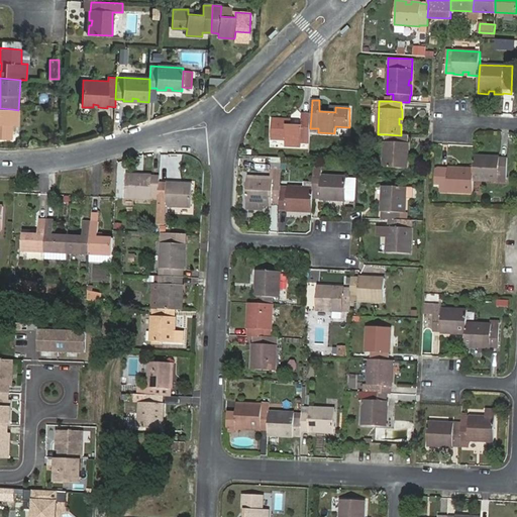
[(0,108),(0,138),(11,139),(11,125),(17,125),(18,110),(12,109),(0,108)]
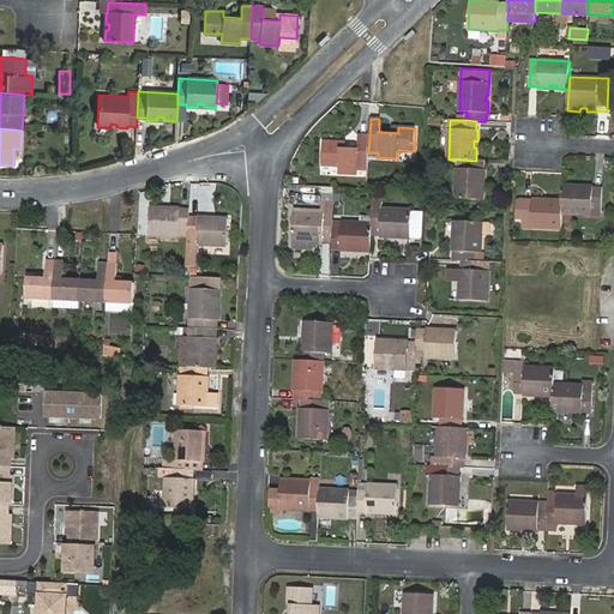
[(368,170),(368,152),(369,137),(360,136),(360,148),(339,148),(339,142),(323,142),(321,164),(338,166),(338,173),(359,174),(359,170),(368,170)]
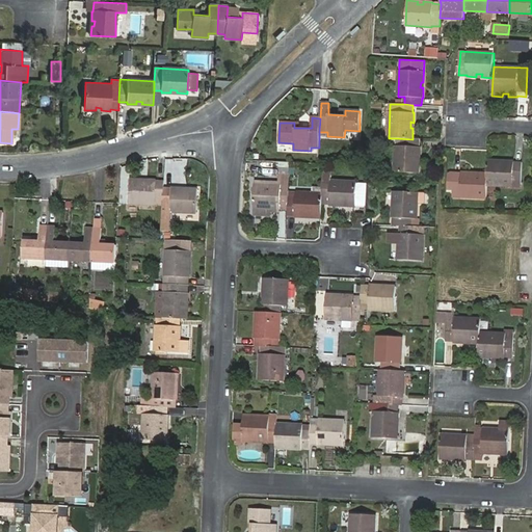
[(413,139),(396,138),(395,173),(419,174),(420,162),(417,162),(417,156),(420,157),(420,147),(419,147),(420,139),(413,139)]
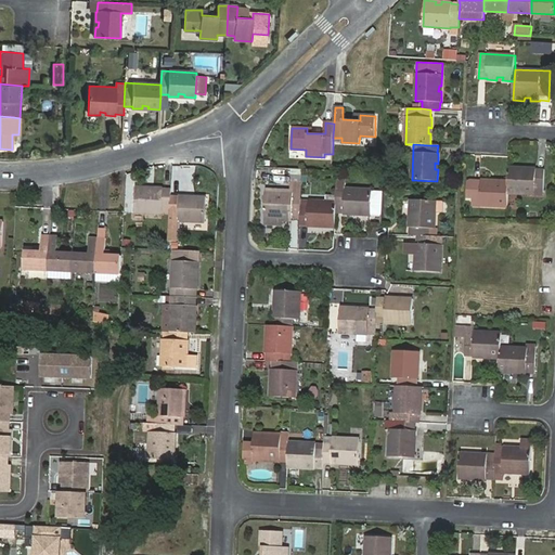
[(537,168),(527,168),(527,170),(520,170),(520,167),(510,167),(508,181),(508,193),(544,194),(545,169),(537,169),(537,168)]
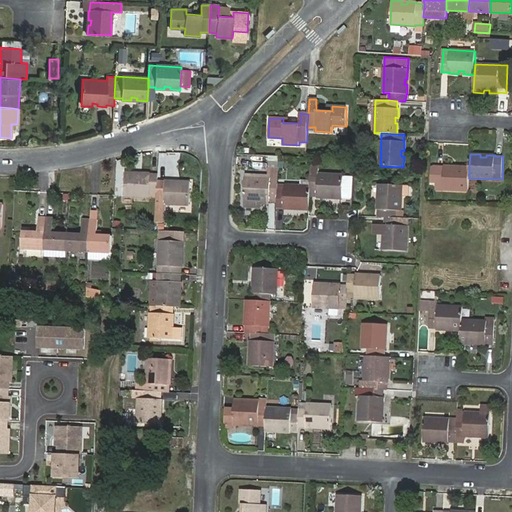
[(260,202),(269,203),(269,202),(277,202),(278,190),(279,161),(268,161),(268,168),(271,168),(270,179),(245,178),(244,202),(255,202),(255,199),(260,200),(260,202)]
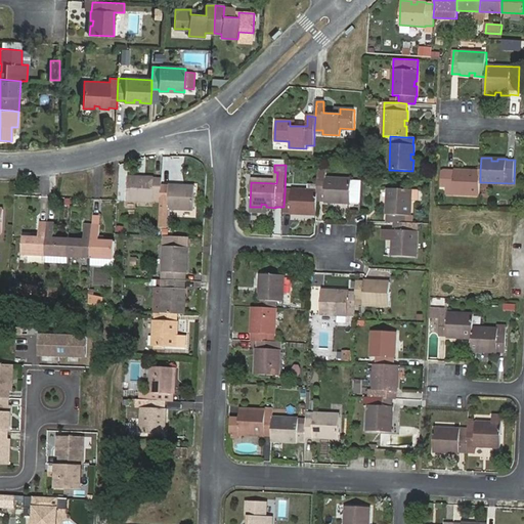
[(317,202),(325,202),(324,203),(335,204),(335,201),(340,201),(340,204),(351,205),(351,204),(351,191),(352,178),(352,177),(326,176),(326,171),(319,170),(318,184),(318,190),(317,202)]
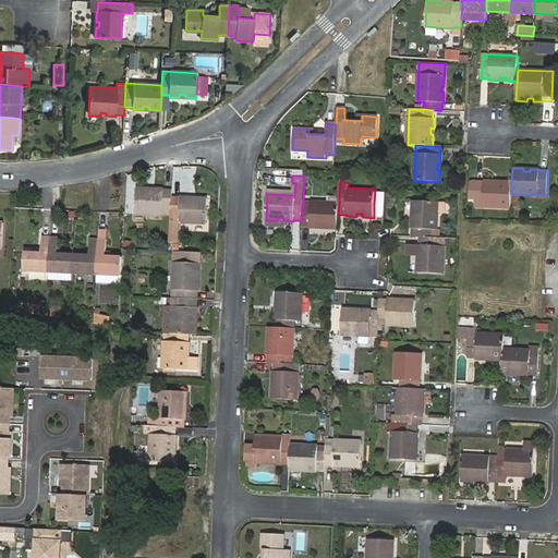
[(494,181),(484,181),(484,182),(476,181),(471,183),(470,199),(475,201),(484,201),(484,207),(510,208),(511,194),(511,182),(500,181),(500,184),(494,184),(494,181)]
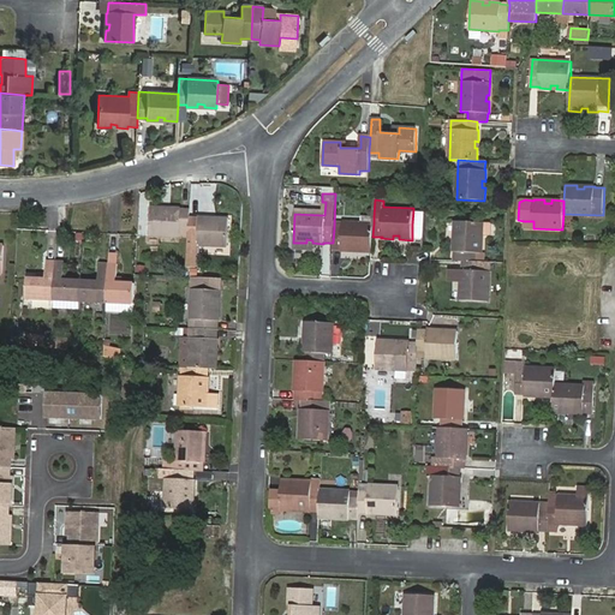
[(163,209),(151,208),(149,236),(189,237),(190,219),(190,212),(181,210),(181,209),(171,209),(171,213),(163,212),(163,209)]
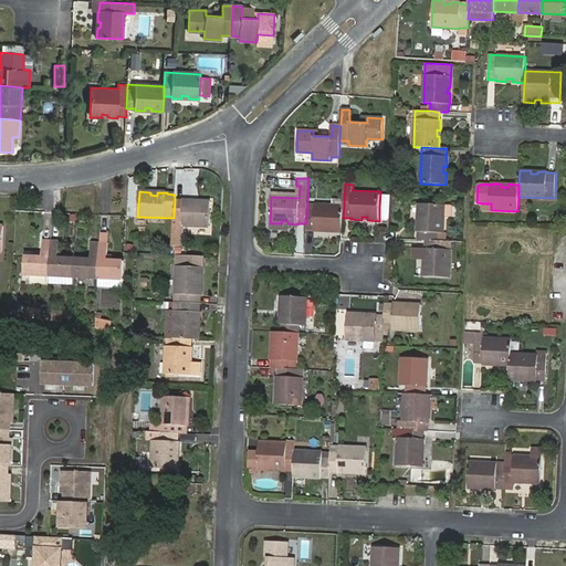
[(390,194),(380,192),(379,207),(379,220),(389,220),(390,194)]
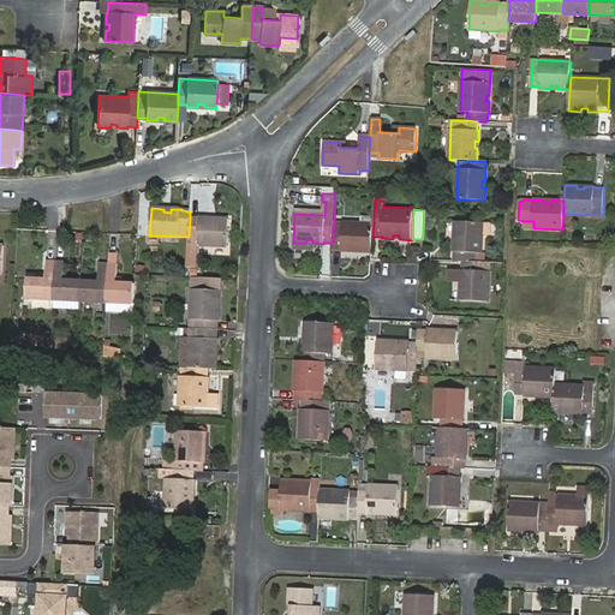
[(209,218),(198,218),(198,219),(190,219),(189,237),(197,238),(197,245),(228,246),(230,219),(216,219),(216,221),(209,221),(209,218)]
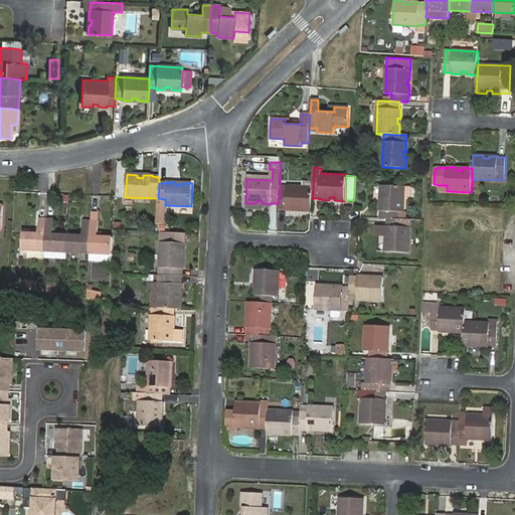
[(279,208),(286,208),(286,209),(295,210),(295,207),(301,207),(301,210),(311,210),(312,198),(313,187),(304,186),(287,185),(287,191),(280,191),(279,203),(279,208)]
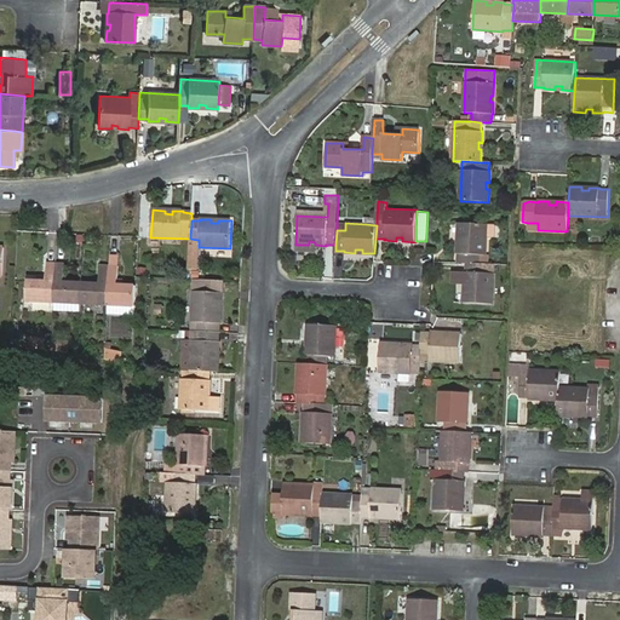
[(486,256),(487,224),(459,223),(458,236),(461,236),(461,242),(458,242),(458,254),(459,254),(458,263),(468,263),(487,264),(487,256),(486,256)]
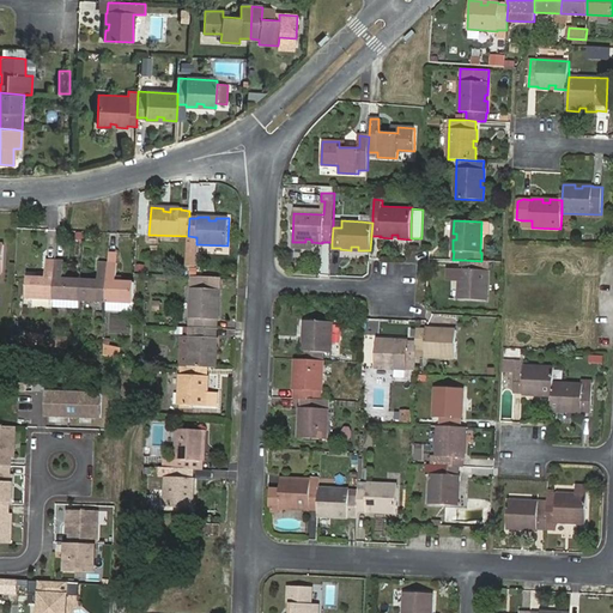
[(305,242),(292,242),(292,249),(311,249),(311,242),(311,240),(305,238),(305,242)]
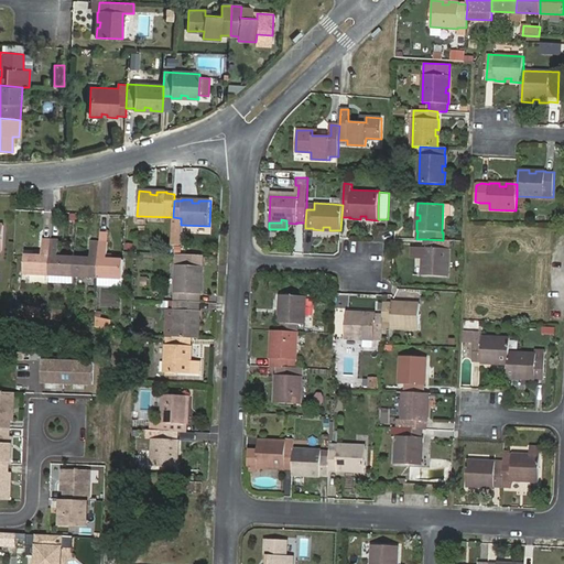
[(425,239),(424,248),(423,248),(411,247),(411,258),(426,258),(425,264),(423,264),(422,275),(448,277),(449,249),(443,249),(443,240),(425,239)]
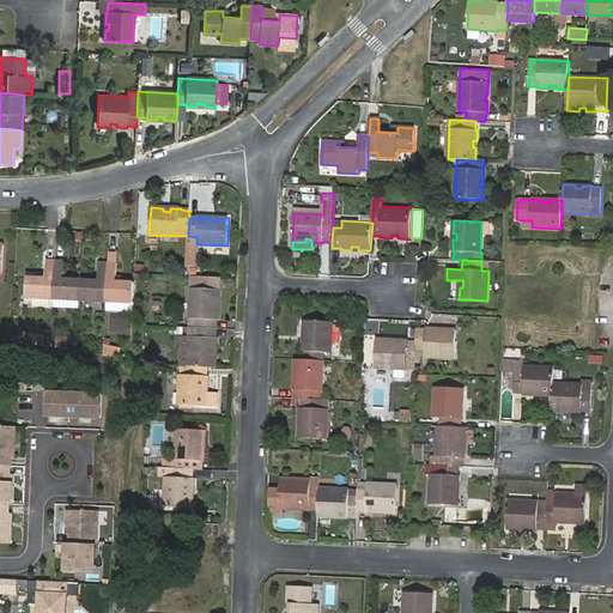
[(55,261),(47,261),(46,273),(46,279),(28,278),(28,297),(54,299),(55,261)]
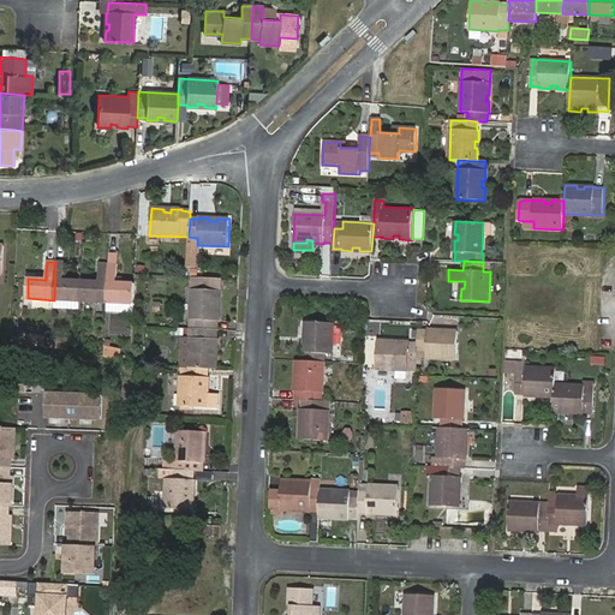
[(55,262),(54,300),(54,308),(81,309),(81,302),(82,281),(64,280),(65,262),(55,262)]
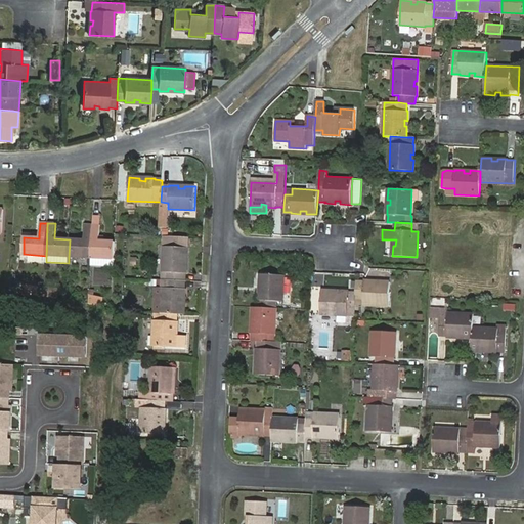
[(70,239),(69,257),(91,258),(93,225),(85,225),(84,241),(70,239)]
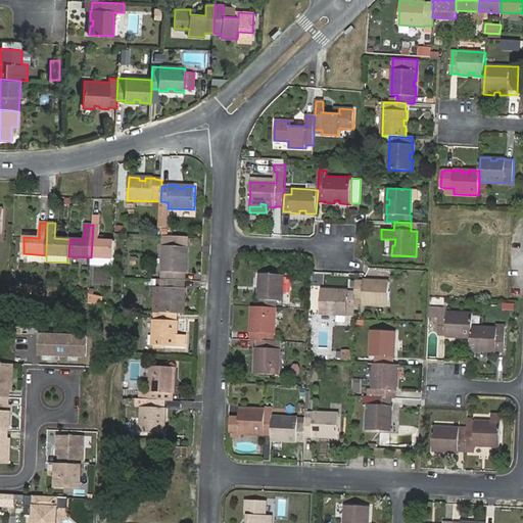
[(93,225),(91,257),(91,265),(113,266),(114,241),(99,241),(100,225),(93,225)]
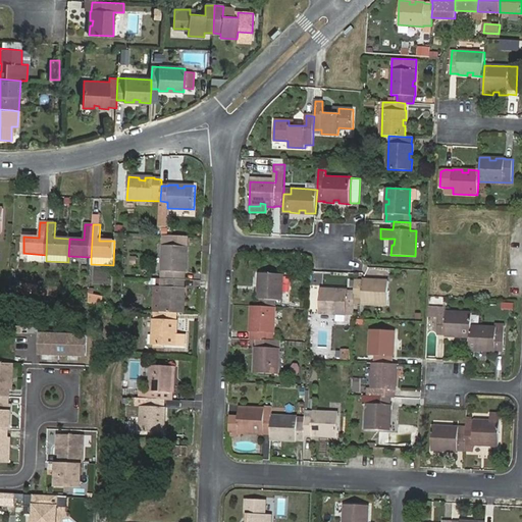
[(164,235),(163,246),(187,247),(188,237),(164,235)]
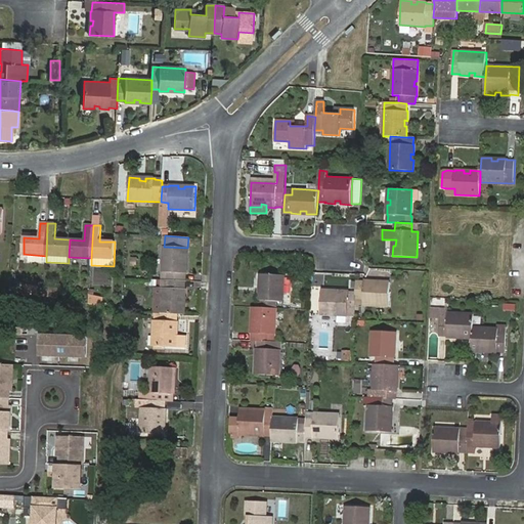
[(185,280),(185,273),(186,273),(187,264),(184,264),(184,258),(187,258),(187,248),(164,247),(163,279),(185,280)]
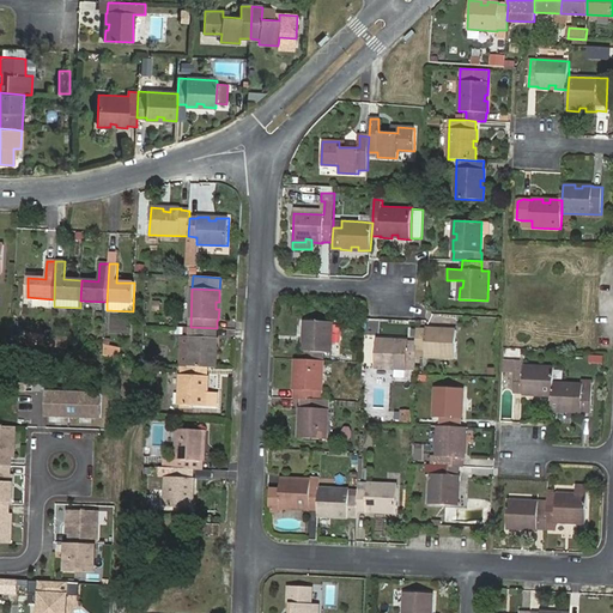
[(303,340),(303,351),(304,351),(303,360),(325,360),(325,352),(332,352),(333,322),(304,321),(304,333),(307,333),(307,340),(303,340)]
